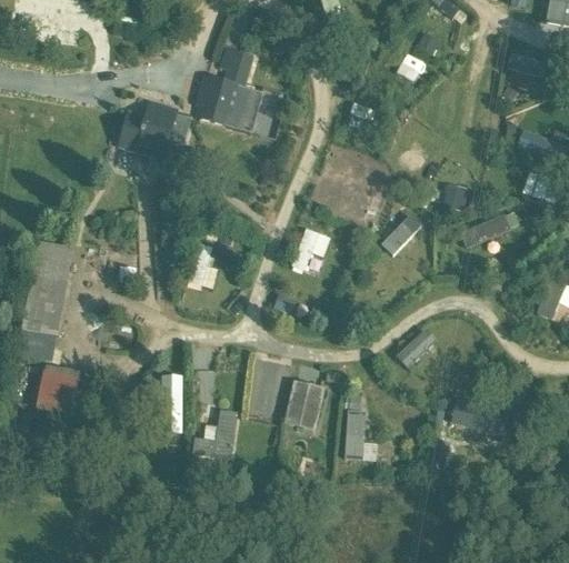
[(320,0),(327,16),(341,10),(338,0),(320,0)]
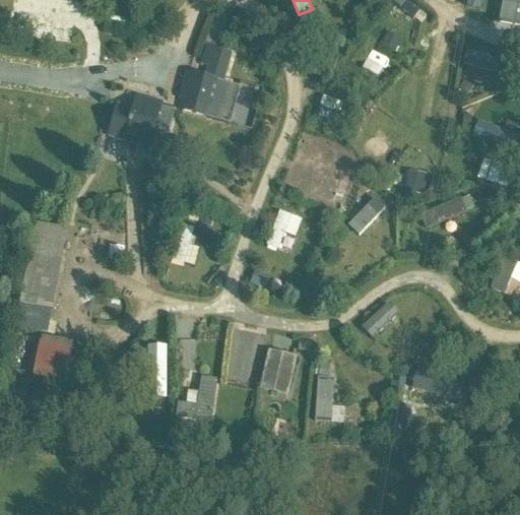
[(394,0),(413,16),(420,8),(410,0),(394,0)]
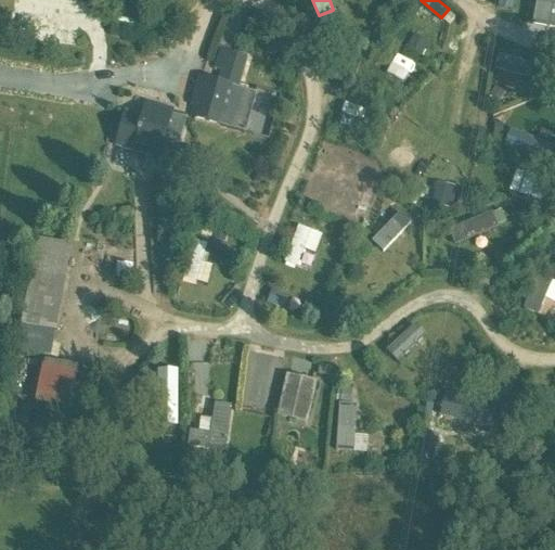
[(536,0),(532,21),(554,23),(554,0),(536,0)]
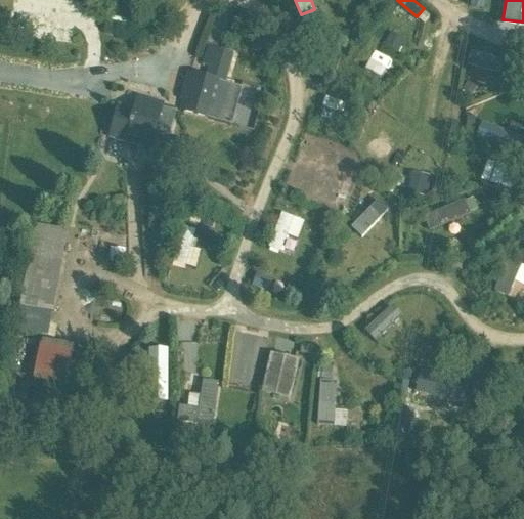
[(470,48),(466,61),(499,71),(504,57),(470,48)]
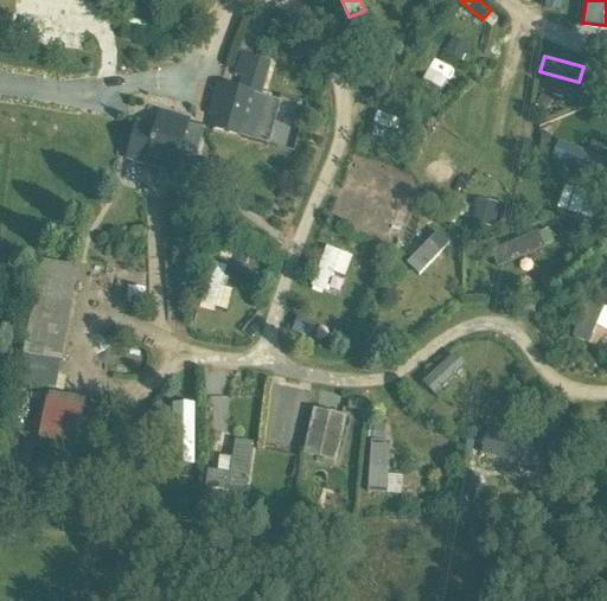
[(417,74),(410,83),(428,97),(436,87),(417,74)]
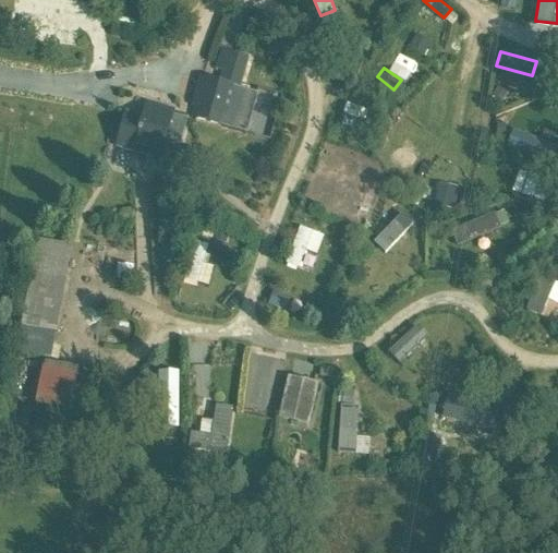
[(198,72),(191,104),(229,113),(238,82),(198,72)]
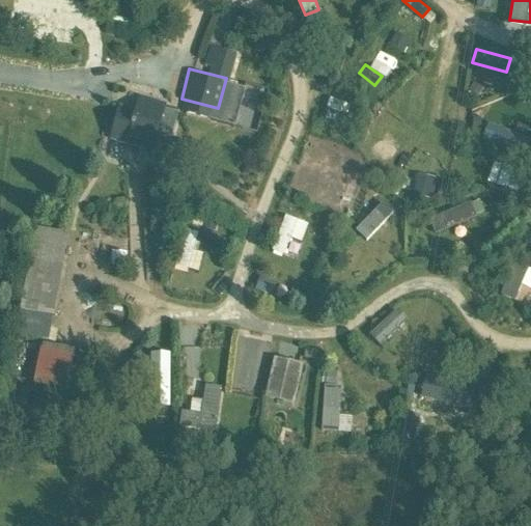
[(530,99),(530,86),(523,84),(519,94),(530,99)]
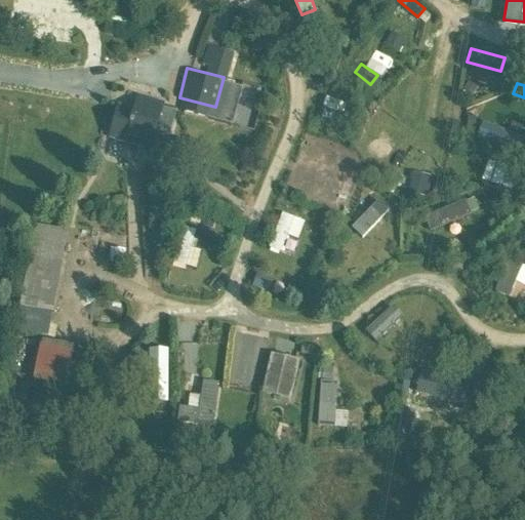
[(149,145),(162,100),(138,92),(132,113),(118,109),(111,134),(149,145)]
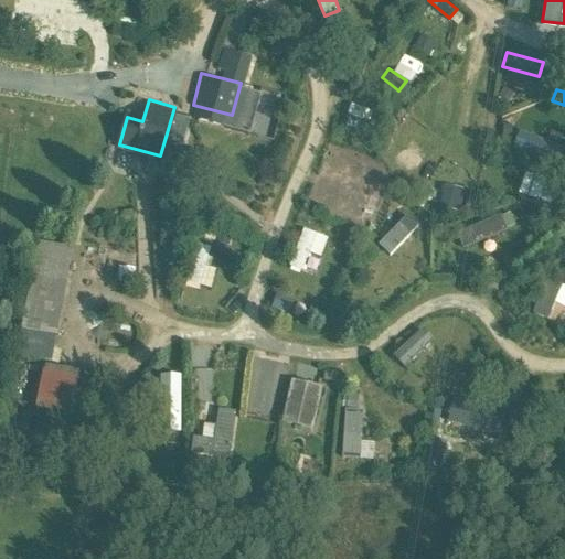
[(519,128),(513,144),(557,162),(564,146),(519,128)]
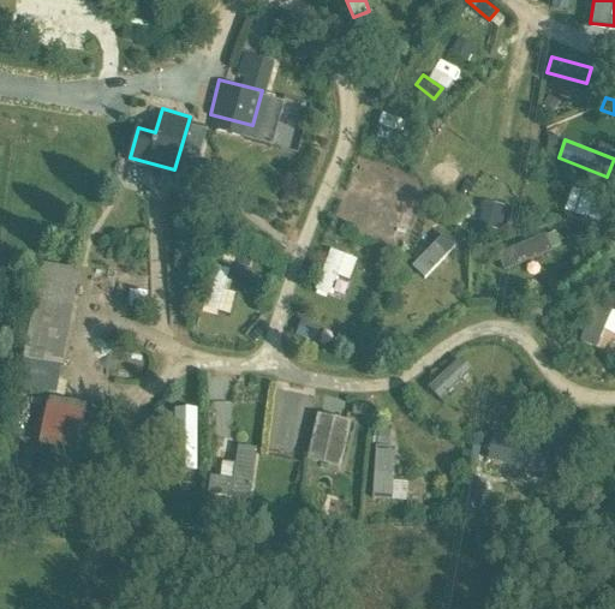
[(161,193),(161,173),(144,173),(143,192),(161,193)]
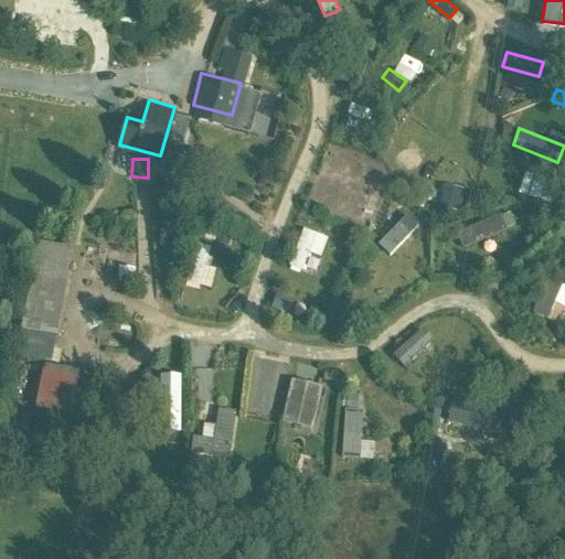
[(326,184),(318,201),(353,217),(361,202),(326,184)]
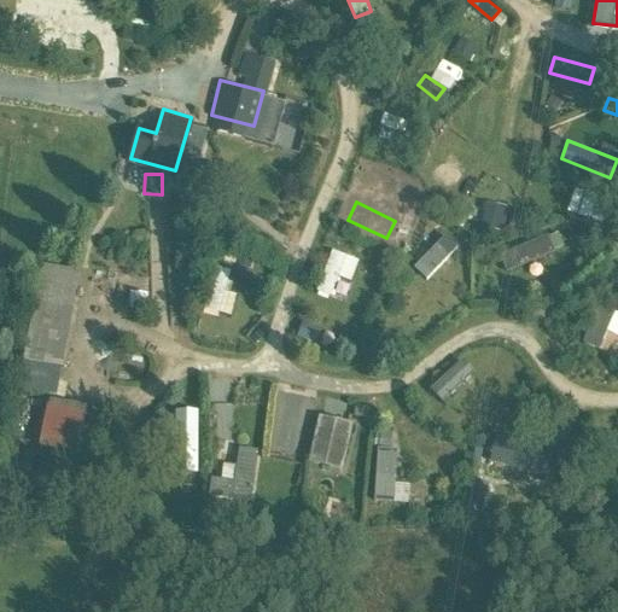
[(506,205),(487,202),(482,223),(501,227),(506,205)]
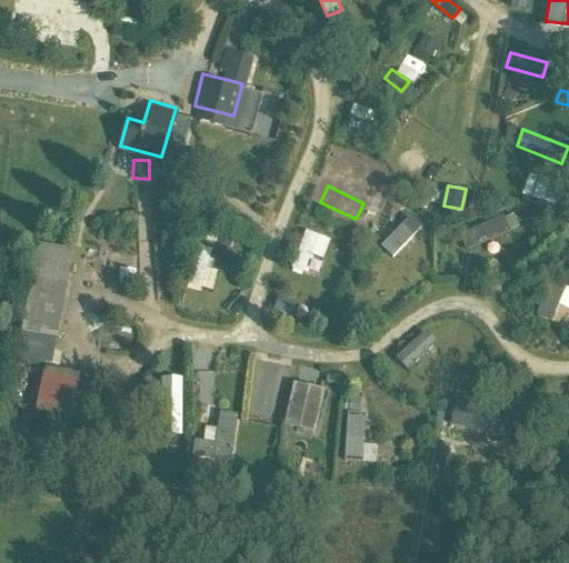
[(409,213),(379,244),(391,255),(420,225),(409,213)]
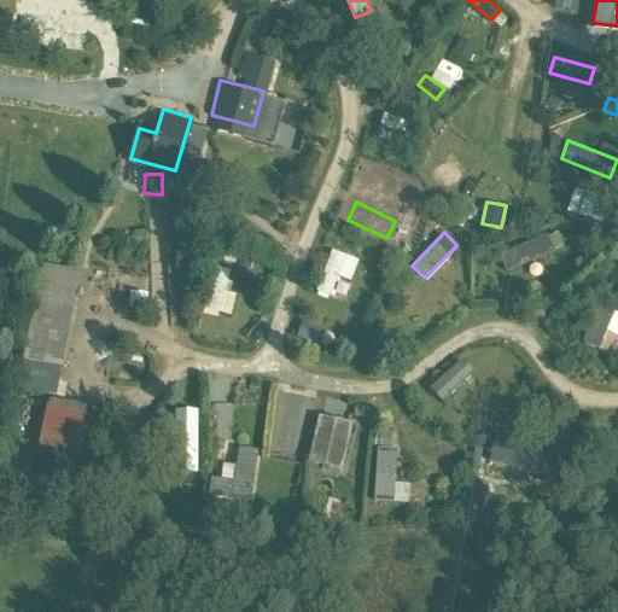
[(547,233),(499,254),(506,269),(554,249),(553,248),(548,234),(547,233)]
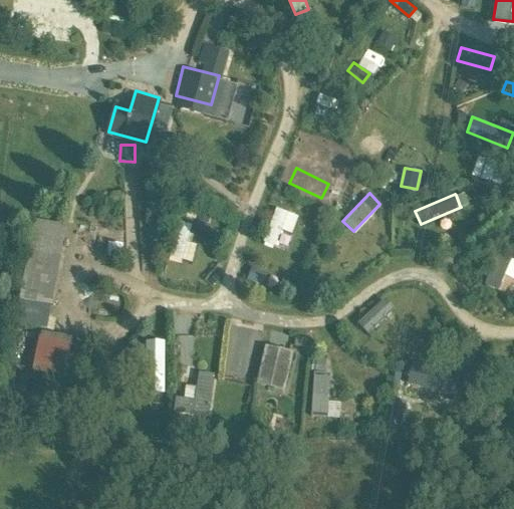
[(276,206),(263,239),(275,244),(281,228),(287,210),(276,206)]
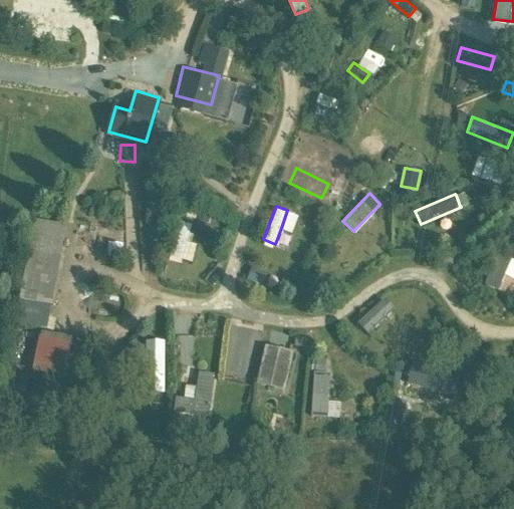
[(35,216),(19,298),(51,304),(67,223),(35,216)]
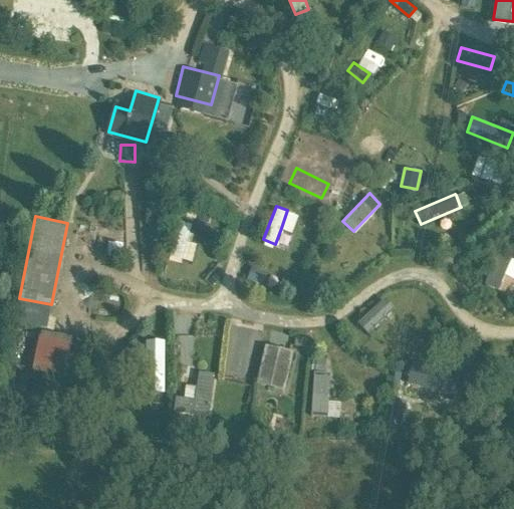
[(179,219),(169,254),(182,257),(192,222),(179,219)]
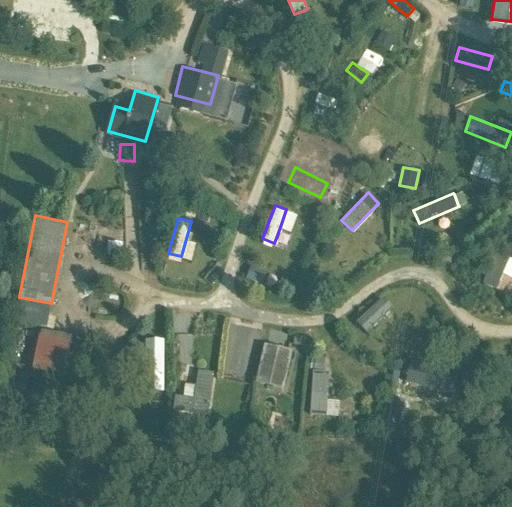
[(497,249),(483,280),(496,285),(502,271),(509,255),(497,249)]
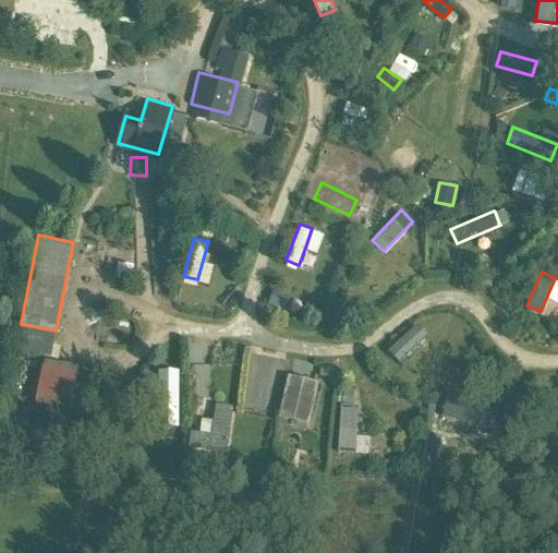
[(416,322),(389,348),(399,359),(427,332),(416,322)]
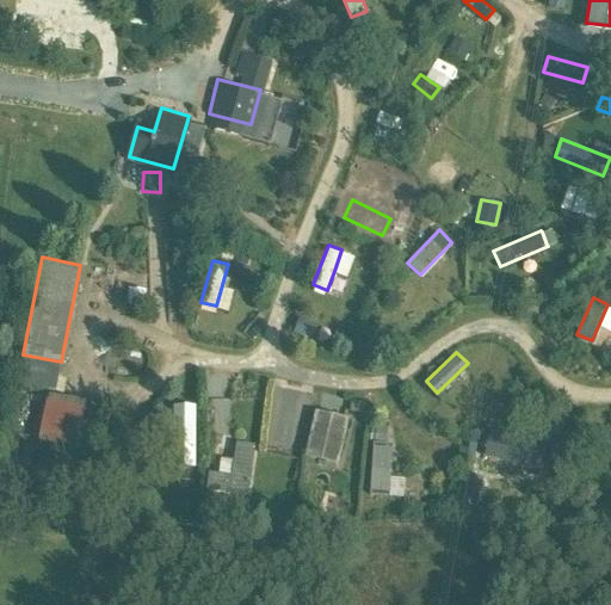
[(23,355),(18,380),(56,387),(61,362),(23,355)]
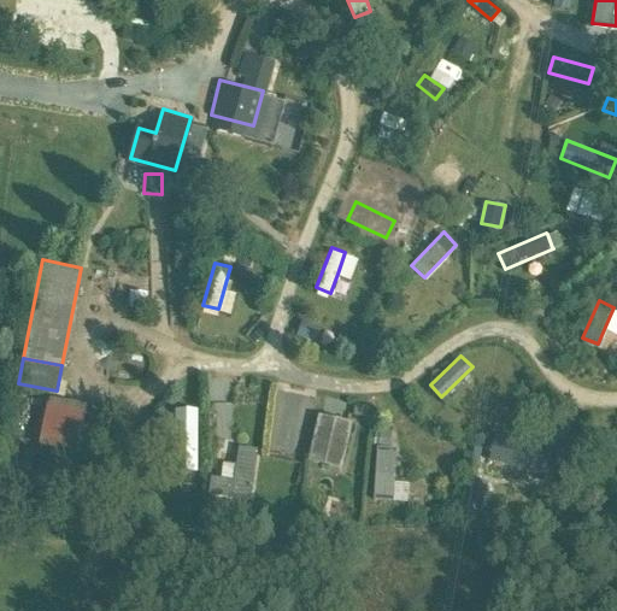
[(65,403),(33,401),(33,430),(65,432),(65,403)]
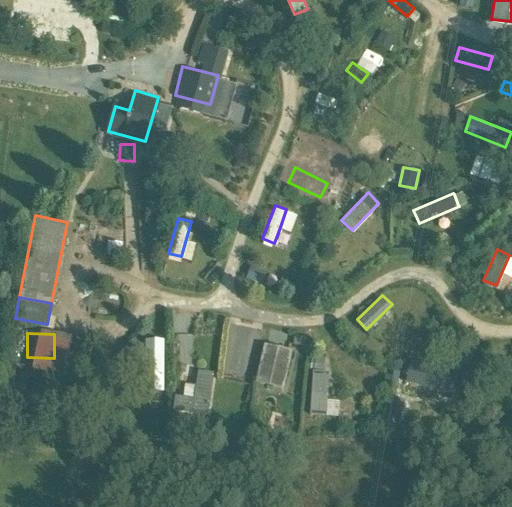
[(145,336),(145,372),(164,372),(164,337),(145,336)]
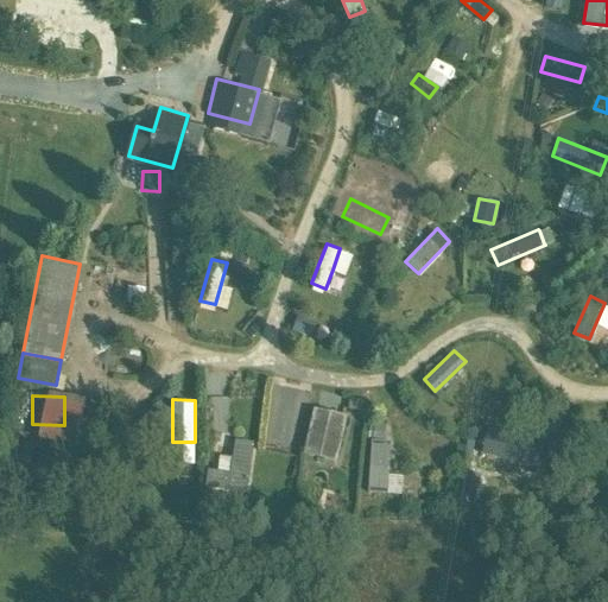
[(336,457),(346,412),(314,404),(303,449),(336,457)]
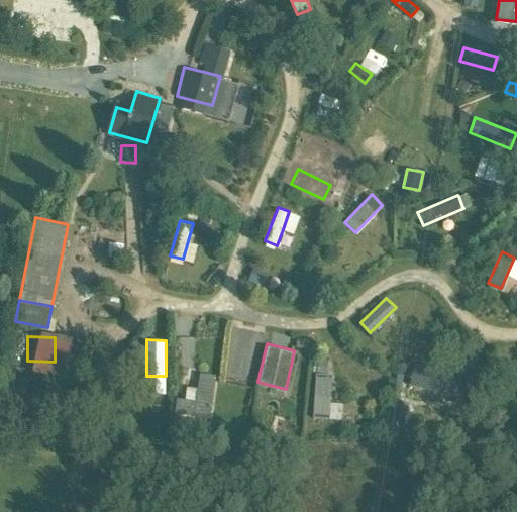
[(193,398),(176,395),(173,414),(207,419),(214,375),(197,372),(193,398)]
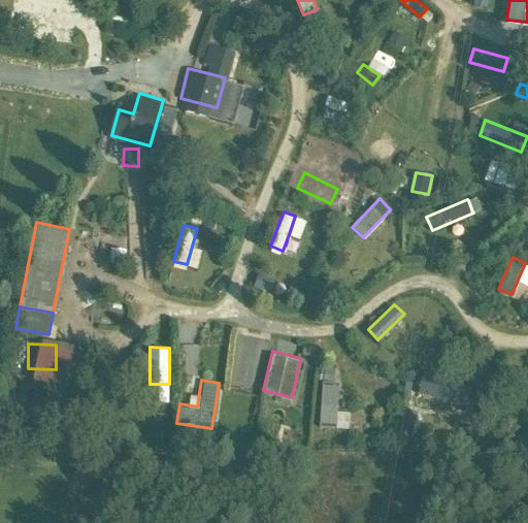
[(323,381),(321,426),(336,426),(337,412),(338,381),(323,381)]
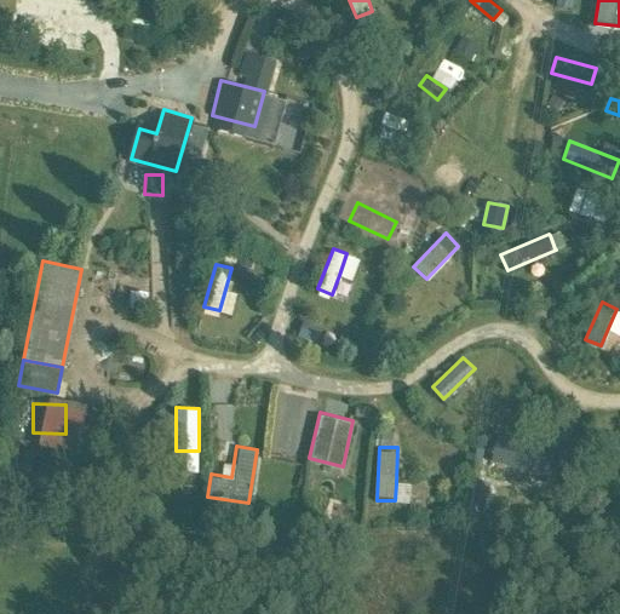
[(498,464),(489,508),(507,511),(516,468),(498,464)]
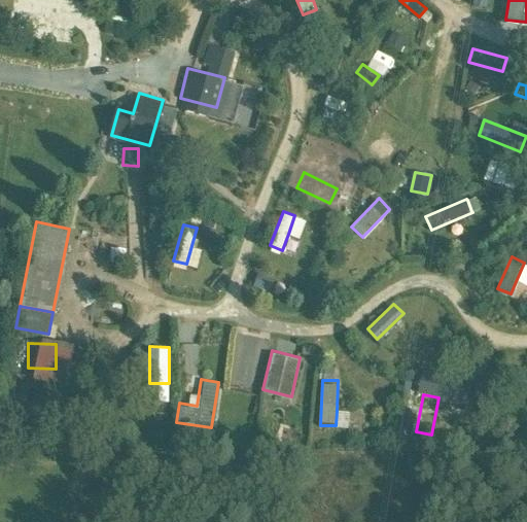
[(399,416),(396,428),(411,431),(414,420),(399,416)]
